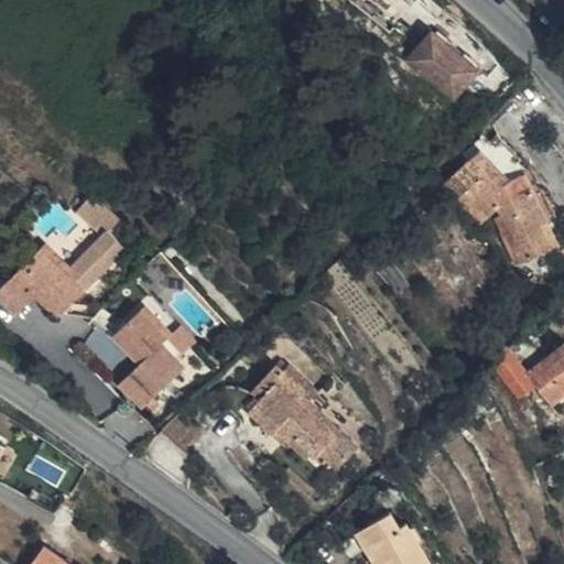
[(464,108),(488,78),(441,40),(416,69),(464,108)]
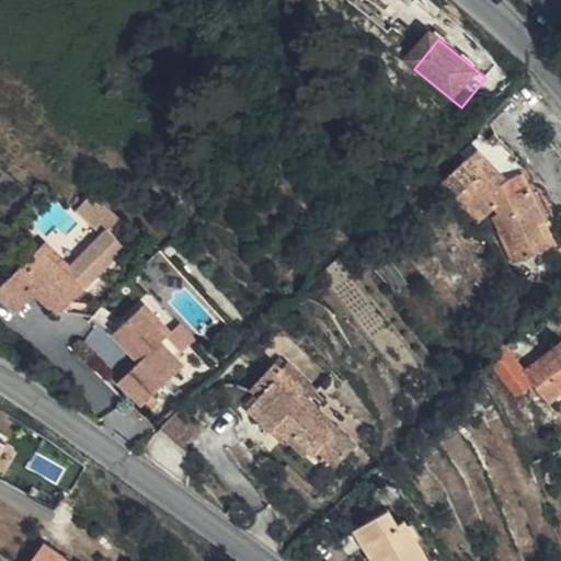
[(500,129),(479,148),(439,185),(478,226),(495,209),(506,235),(504,236),(517,263),(550,248),(539,225),(547,221),(553,218),(539,187),(534,190),(530,187),(524,172),(507,179),(528,159),(500,129)]
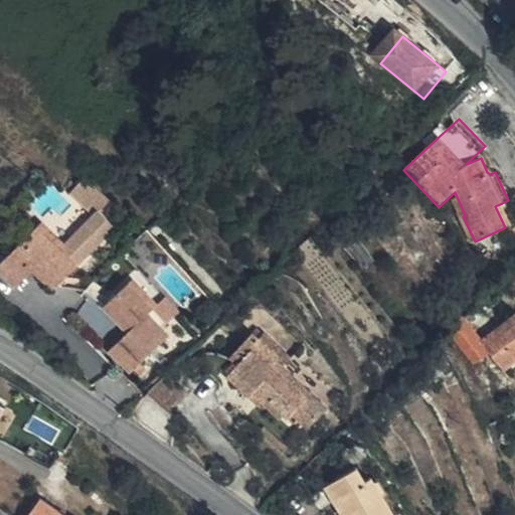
[(495,206),(505,227),(512,224),(502,203),(495,206)]
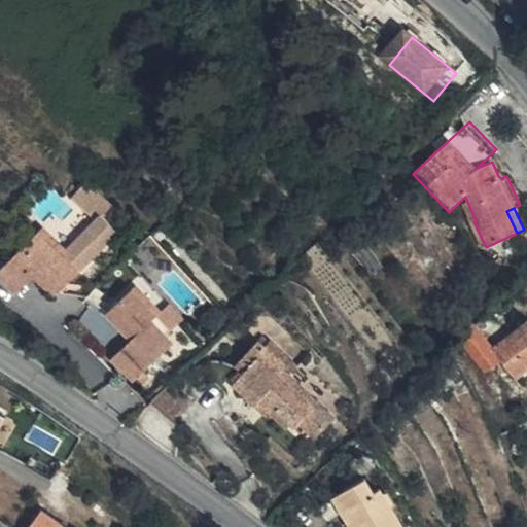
[(50,216),(40,226),(66,250),(72,243),(90,260),(93,256),(50,216)]
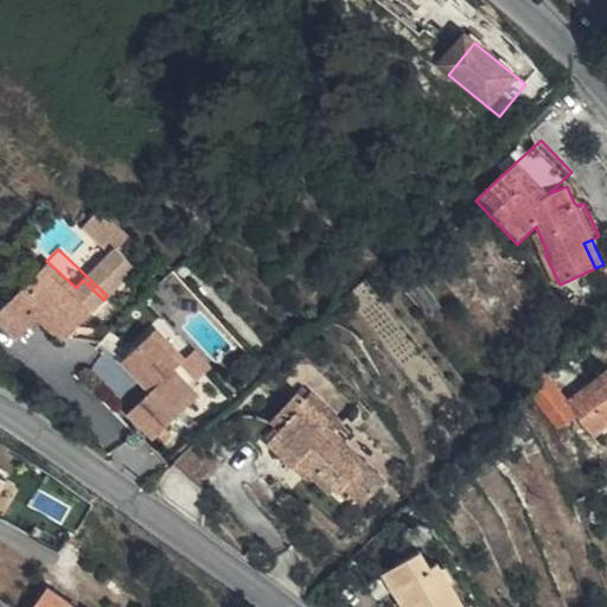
[(76,288),(46,261),(14,293),(39,317),(63,340),(103,300),(83,280),(76,288)]
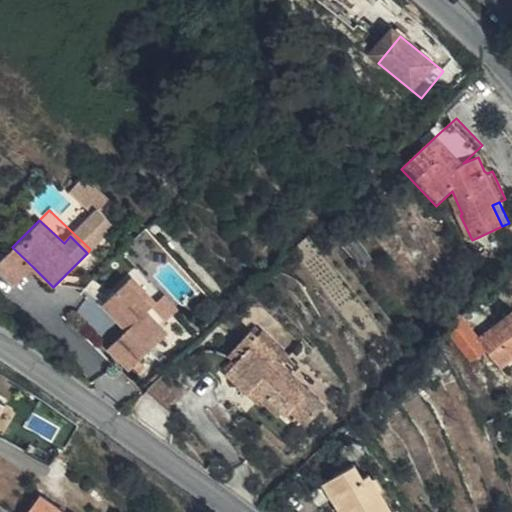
[(33,267),(12,247),(0,259),(0,269),(16,285),(33,267)]
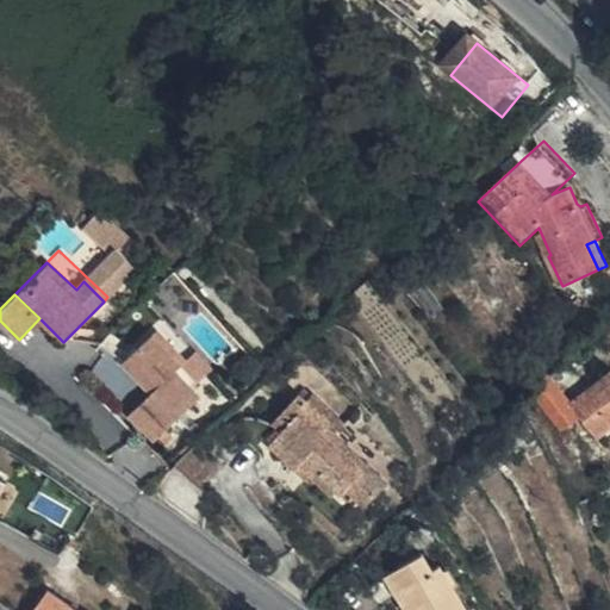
[(124,363),(153,393),(169,411),(198,384),(181,367),(185,363),(156,334),(124,363)]
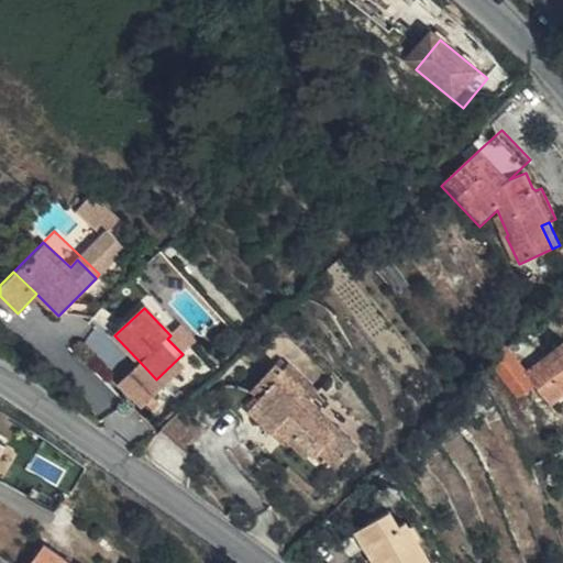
[(178,328),(170,335),(167,339),(183,354),(194,343),(178,328)]
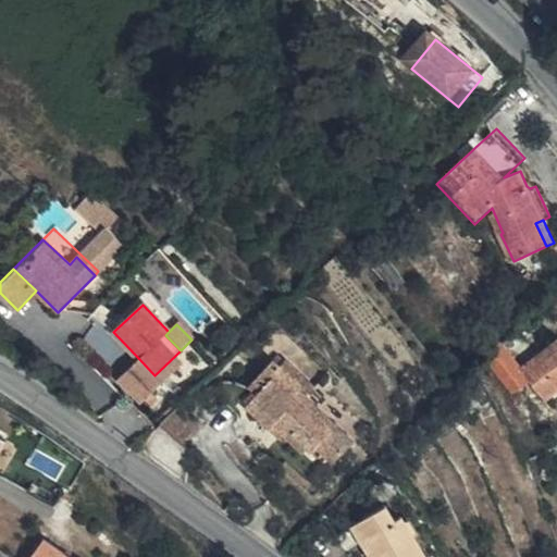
[(556,375),(544,359),(521,330),(505,343),(541,391),(556,378),(556,375)]
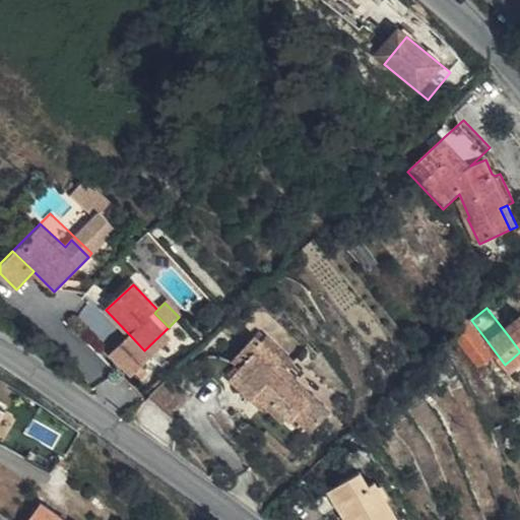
[(519,324),(508,335),(519,350),(519,324)]
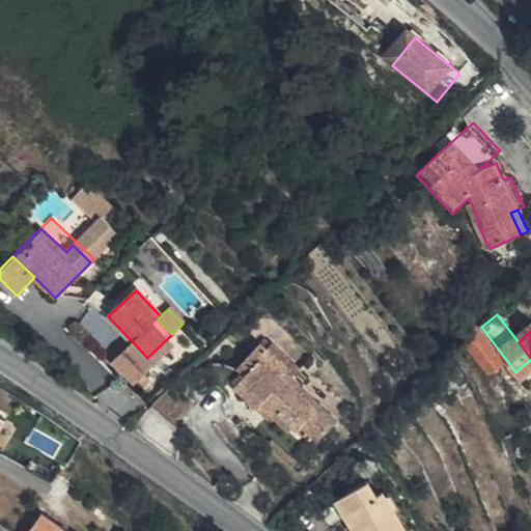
[(147,358),(133,342),(112,361),(134,386),(137,385),(142,390),(148,384),(144,379),(156,368),(147,358)]
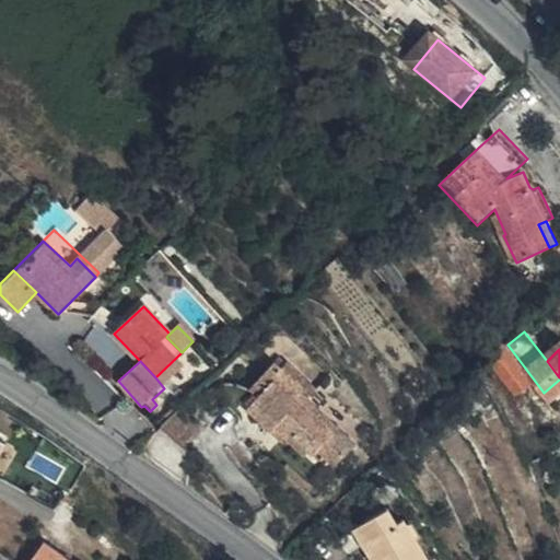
[(246,409),(269,430),(270,431),(277,422),(290,434),(310,453),(330,471),(356,445),(308,400),(316,392),(287,363),(283,366),(276,361),(249,389),(257,398),(246,409)]
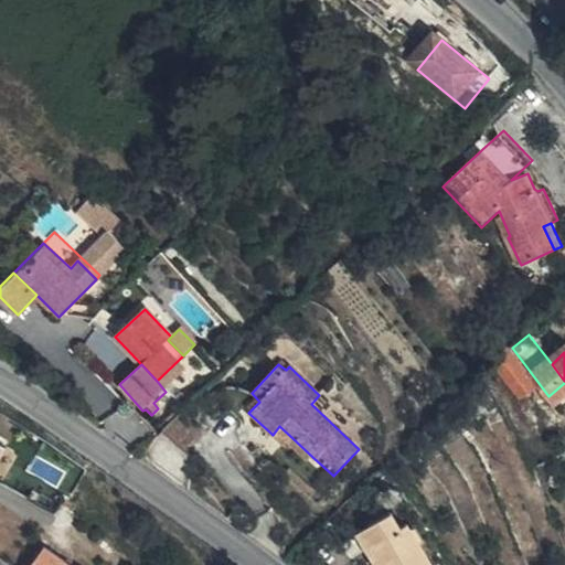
[(326,390),(317,400),(354,436),(363,427),(326,390)]
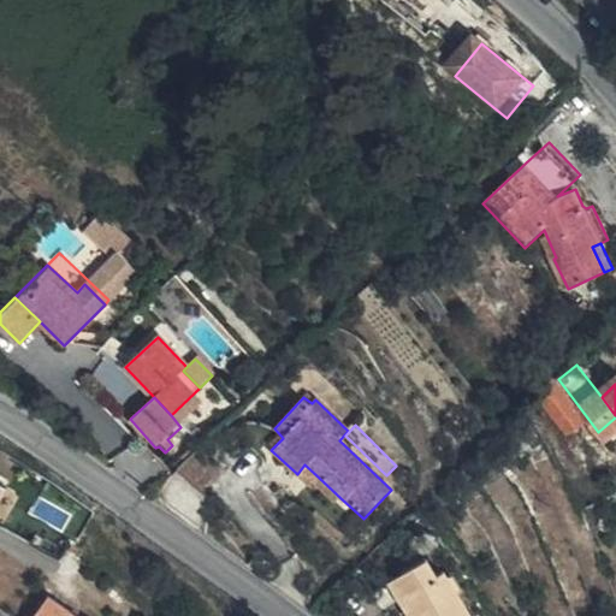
[(225,472),(200,448),(178,469),(177,469),(205,492),(225,472)]
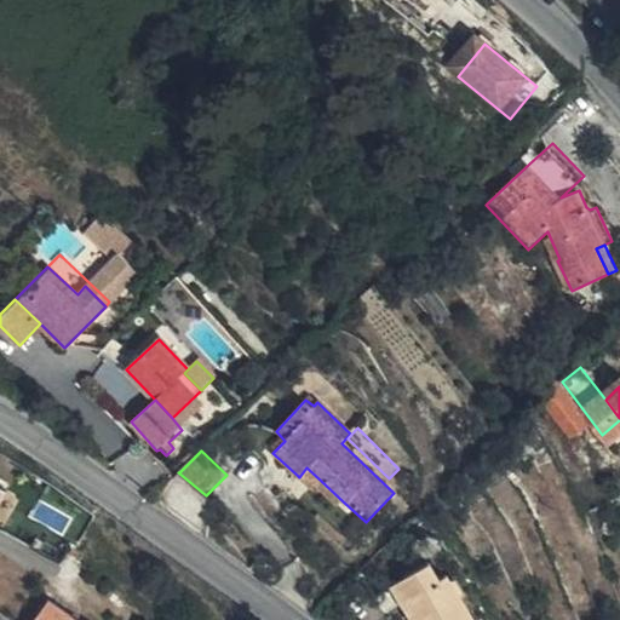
[(306,468),(299,477),(314,489),(316,487),(321,481),(306,468)]
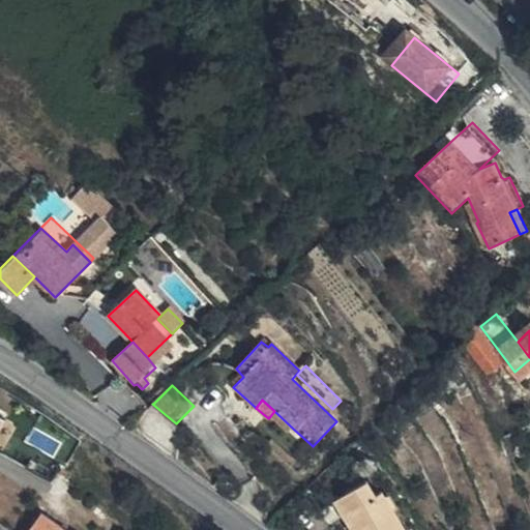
[(0,430),(8,416),(0,410),(0,430)]
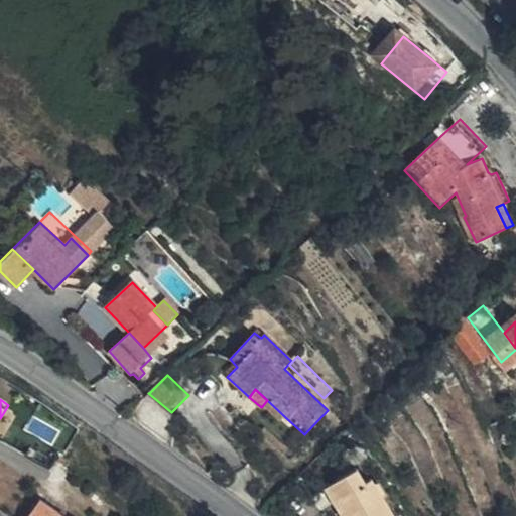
[(280,422),(285,417),(267,400),(263,405),(280,422)]
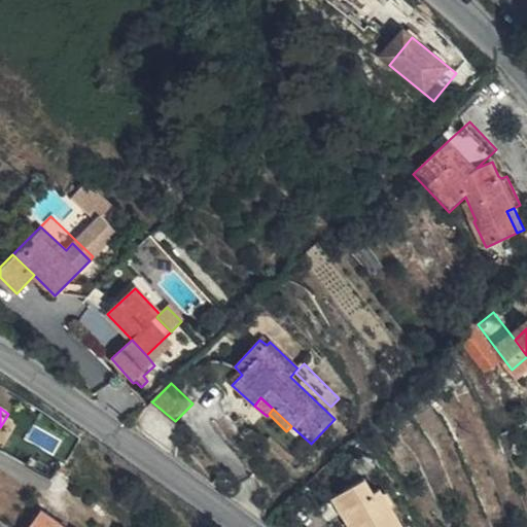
[(496,436),(503,455),(517,449),(508,430),(496,436)]
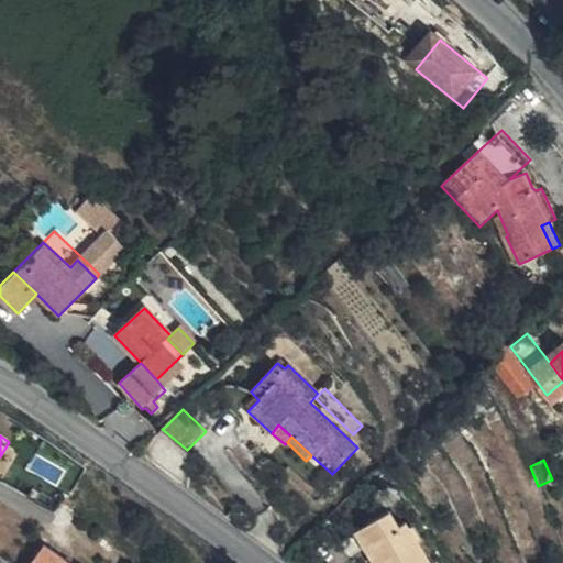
[(399,527),(390,512),(357,532),(375,562),(430,562),(406,522),(399,527)]
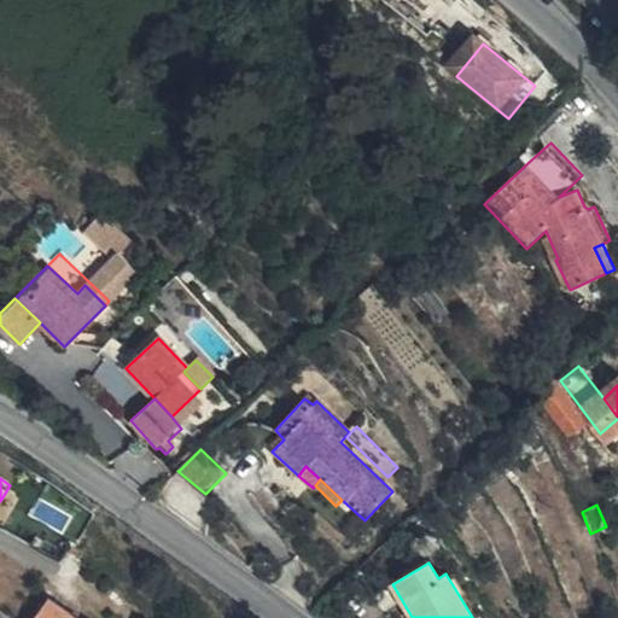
[(80,617),(51,598),(36,617),(80,617)]
